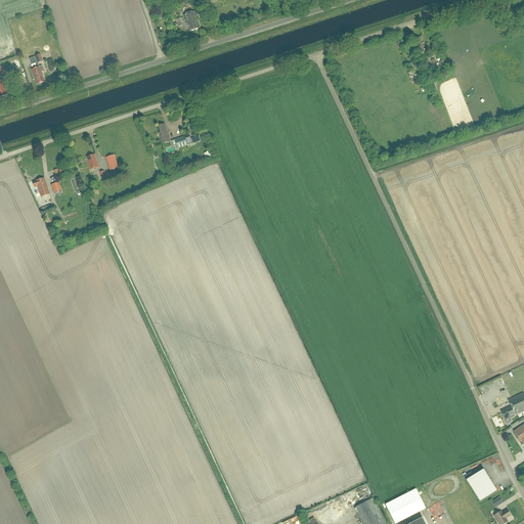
[(201,29),(194,11),(183,15),(186,25),(187,25),(187,27),(188,27),(190,32),(201,29)]
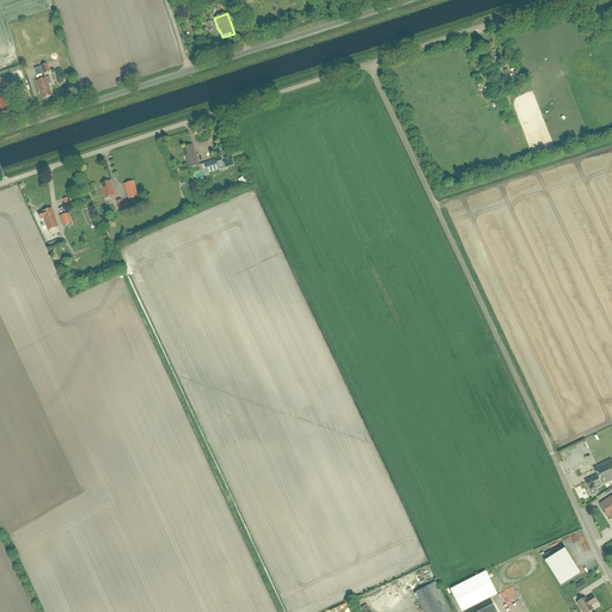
[(214,30),(210,22),(206,23),(207,28),(202,29),(203,31),(208,30),(208,31),(214,30)]
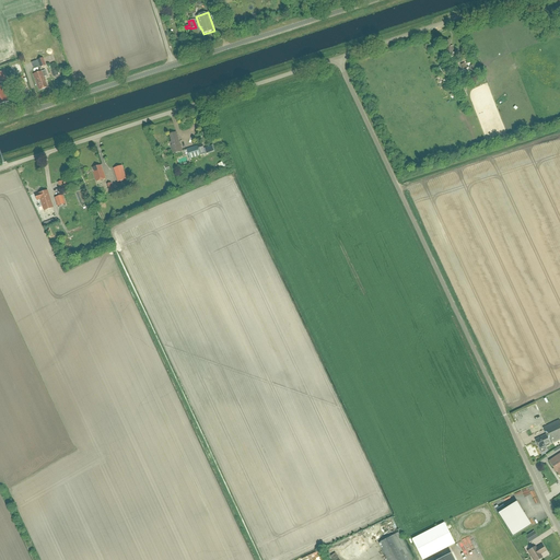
[(453,47),(451,47),(448,42),(443,43),(448,58),(453,57),(452,54),(455,53),(453,47)]
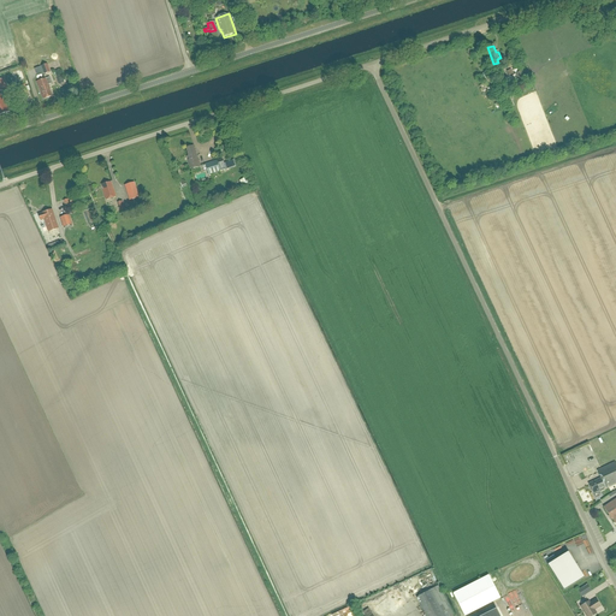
[(529,80),(526,70),(515,75),(520,84),(529,80)]
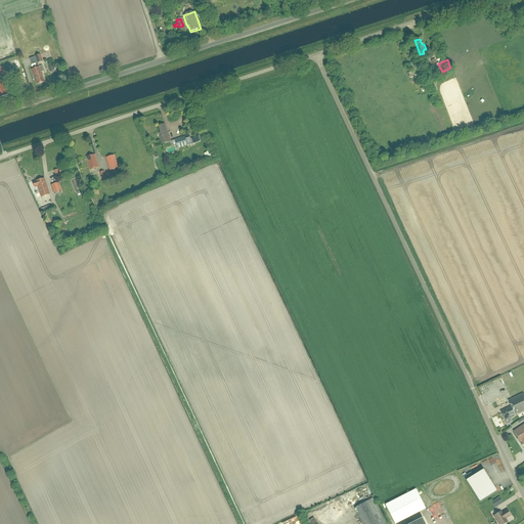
[(42,76),(39,67),(31,70),(34,78),(35,78),(37,85),(44,82),(42,76)]
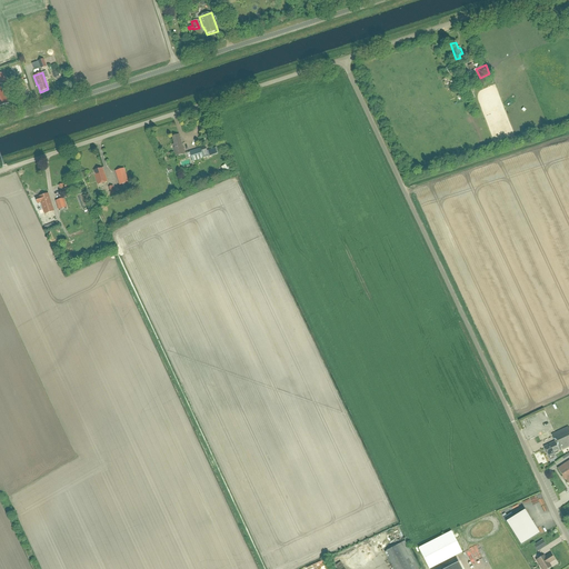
[(185,155),(178,135),(171,137),(173,143),(173,145),(175,148),(173,148),(176,157),(185,155)]
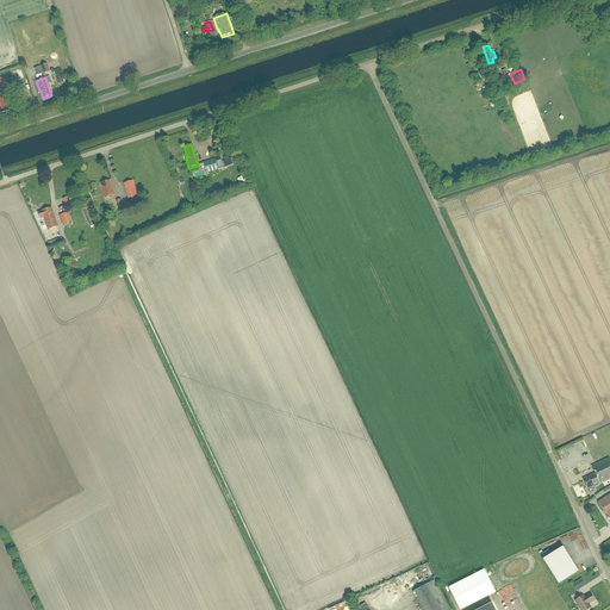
[(219,159),(203,163),(206,173),(222,168),(219,159)]
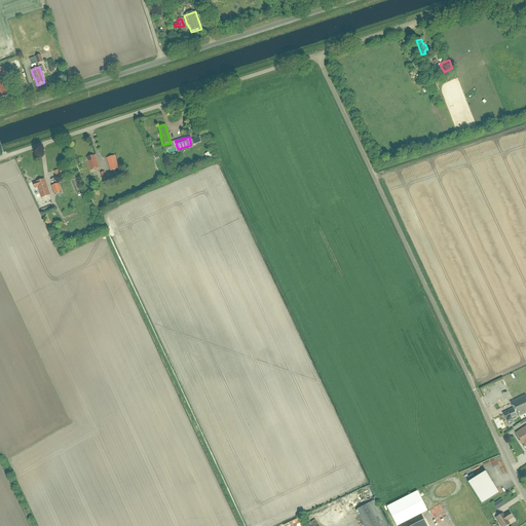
[(99,167),(95,156),(86,158),(90,171),(99,167)]
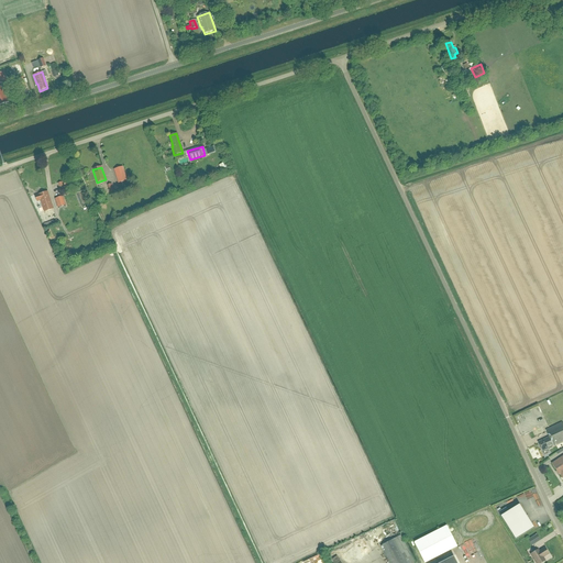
[(120,172),(116,174),(117,178),(121,177),(123,181),(127,180),(122,167),(119,168),(120,172)]
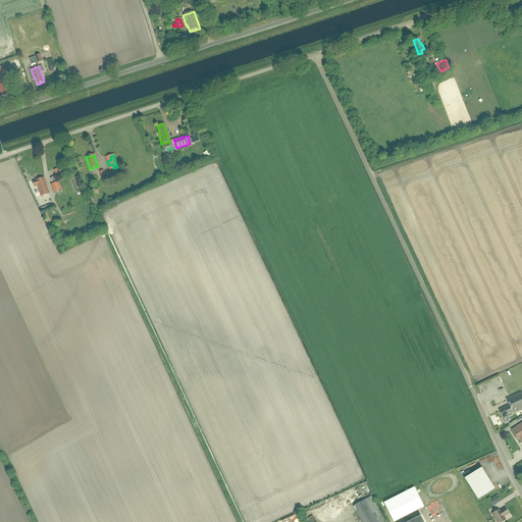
[(64,168),(64,167),(58,168),(59,172),(63,171),(64,175),(67,174),(65,167),(64,168)]
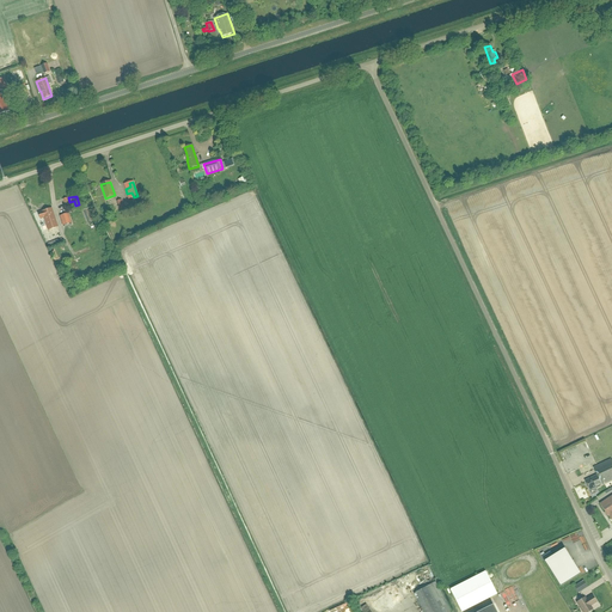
[(57,227),(51,209),(38,213),(40,219),(44,218),(48,231),(57,227)]
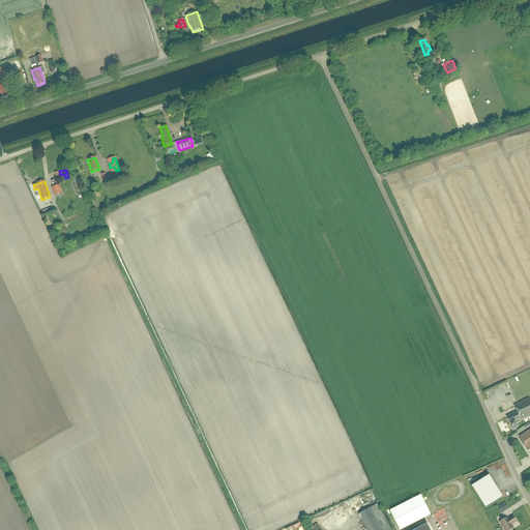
[(61,194),(59,185),(52,187),(55,196),(61,194)]
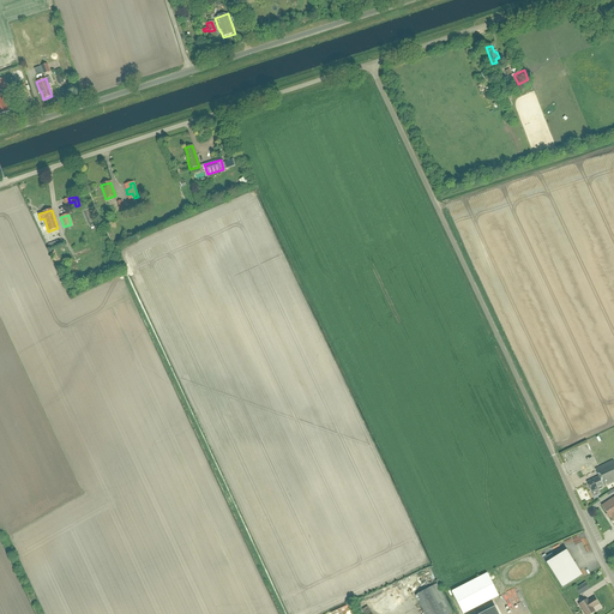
[(603,487),(613,481),(613,463),(613,461),(595,469),(599,477),(587,482),(591,492),(597,488),(599,489),(602,488),(602,487),(603,486),(603,487)]
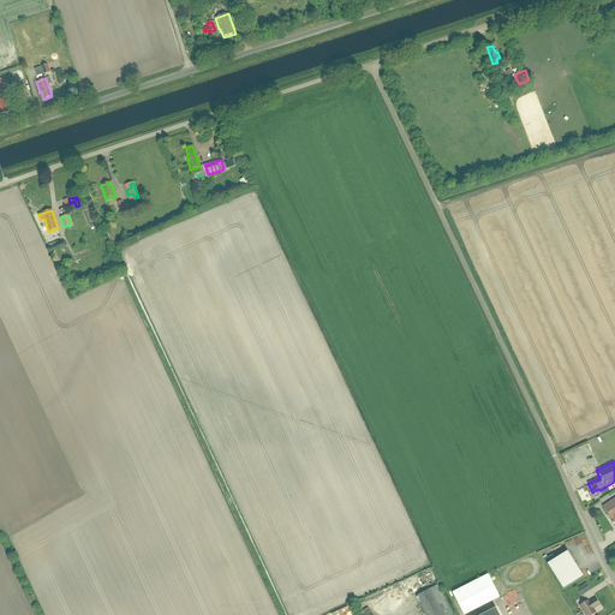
[(614,501),(613,503),(611,501),(602,507),(610,519),(611,519),(614,524),(614,501)]
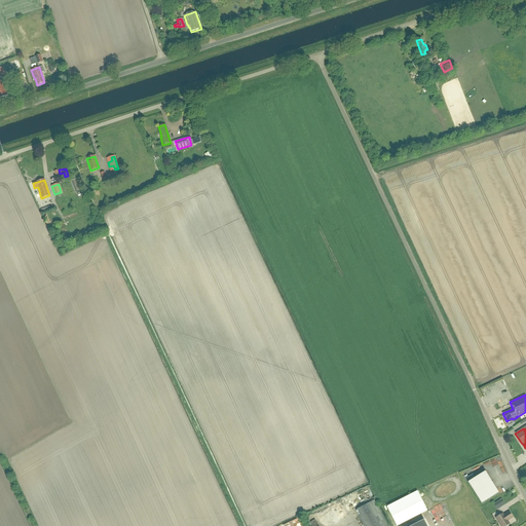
[(485,471),(467,482),(482,504),(499,493),(485,471)]
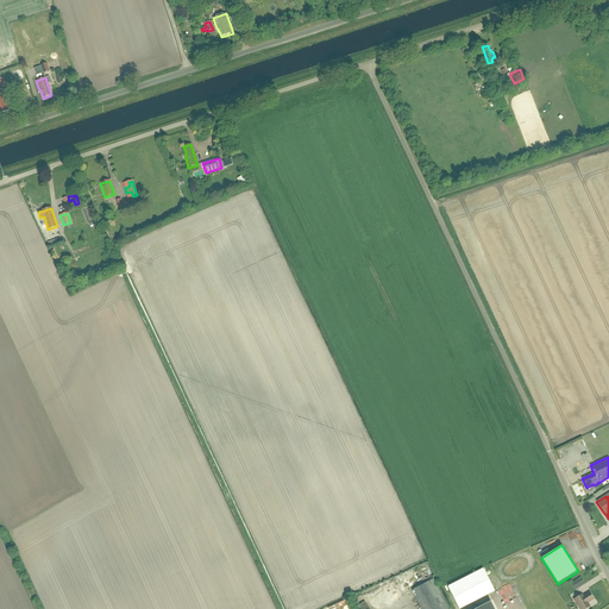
[(584,584),(581,578),(571,584),(575,590),(584,584)]
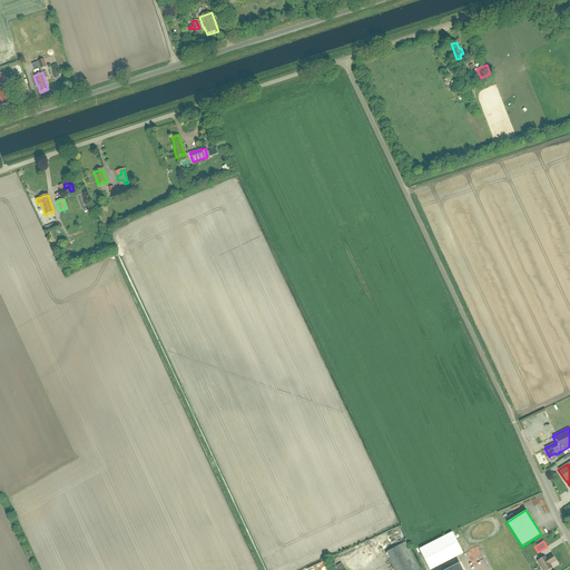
[(416,569),(419,569),(405,542),(385,553),(394,569),(416,569)]
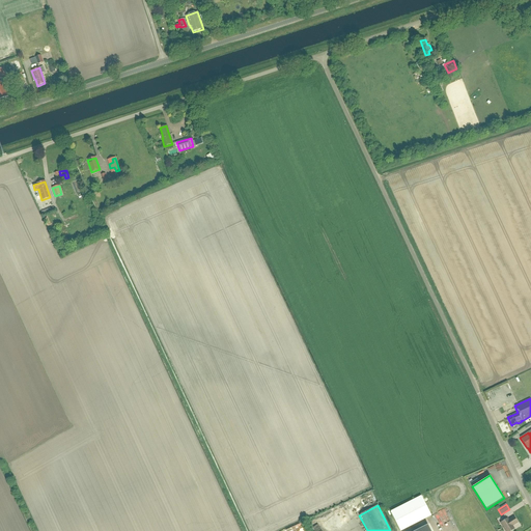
[(518,523),(513,516),(508,520),(507,519),(500,523),(505,530),(510,530),(514,529),(512,526),(518,523)]
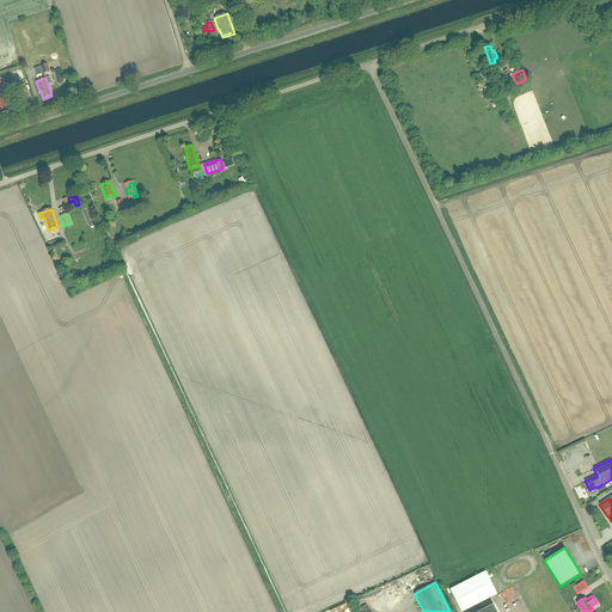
[(497,611),(491,600),(469,611),(497,611)]
